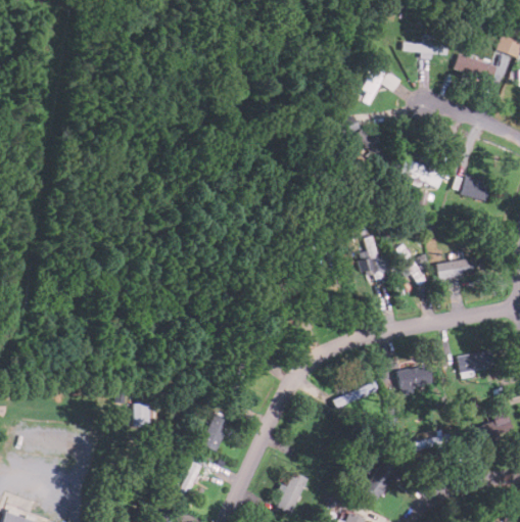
[(516,57),(519,51),(519,44),(503,36),(497,49),(516,57)]
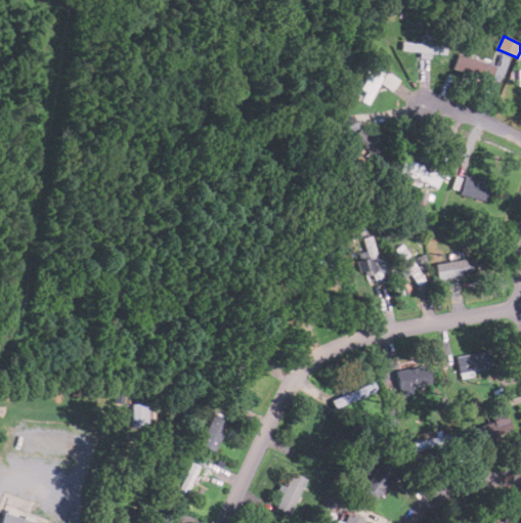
[(439,48),(439,38),(424,37),(424,42),(403,41),(403,52),(446,54),(446,49),(439,48)]
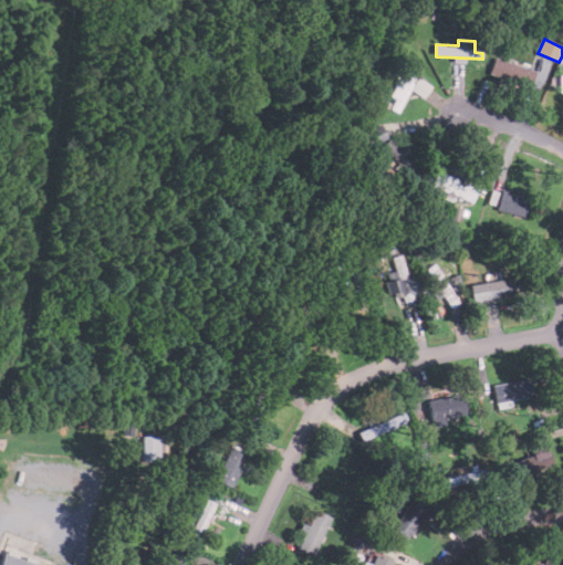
[(531,90),(537,73),(497,59),(491,75),(531,90)]
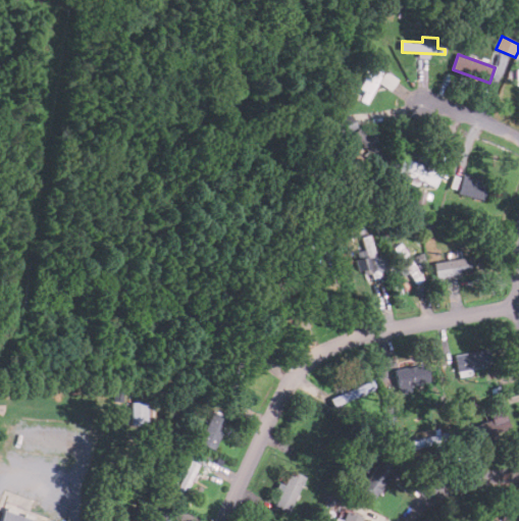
[(395,90),(399,77),(374,68),(361,101),(370,104),(377,84),(395,90)]
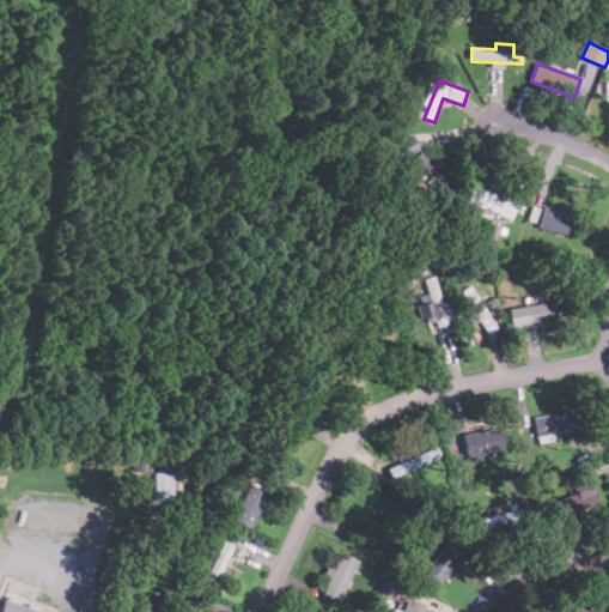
[(403,159),(420,151),(414,138),(397,145),(403,159)]
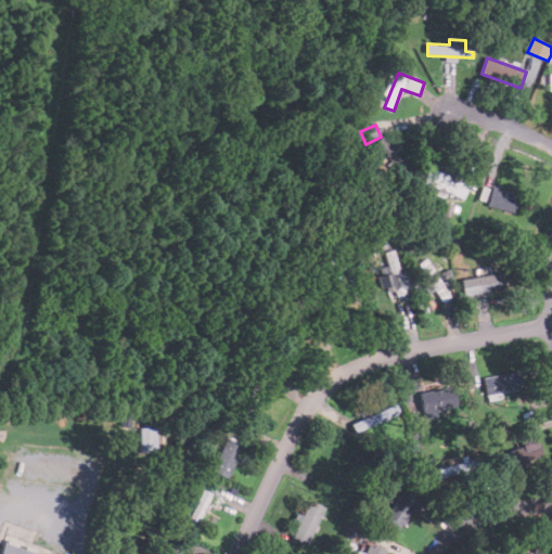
[(385,136),(372,149),(403,178),(415,164),(385,136)]
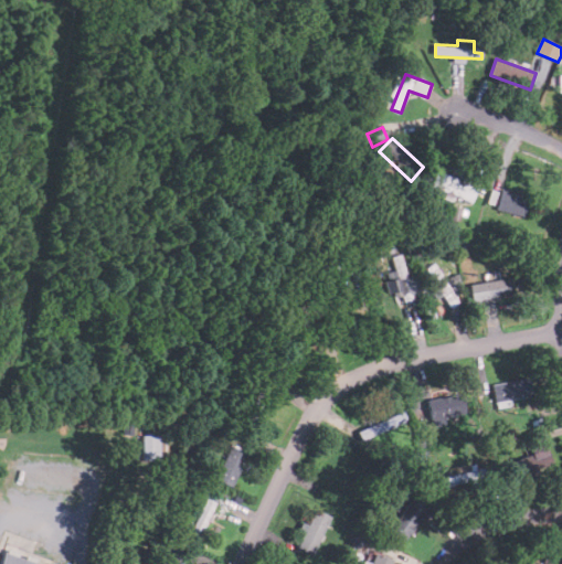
[(472,203),(477,188),(447,176),(442,190),(472,203)]
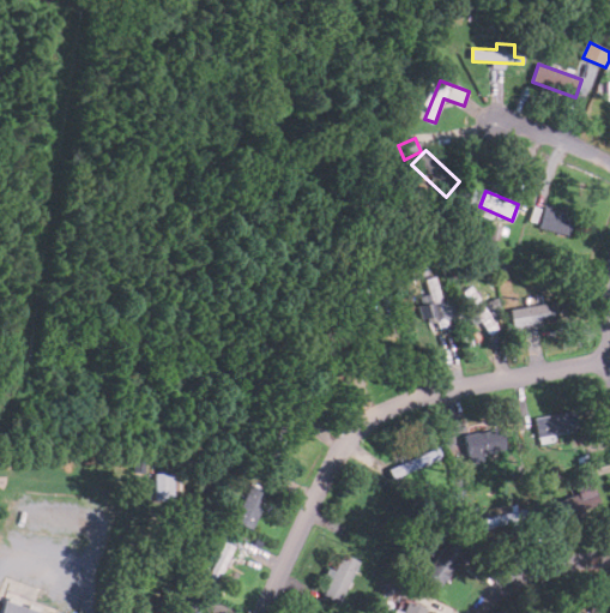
[(569,235),(575,214),(545,206),(539,228),(569,235)]
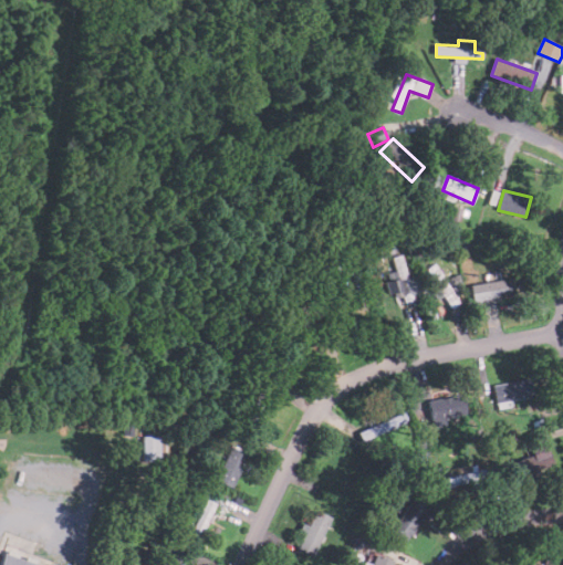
[(392,258),(394,303),(410,302),(407,257),(392,258)]
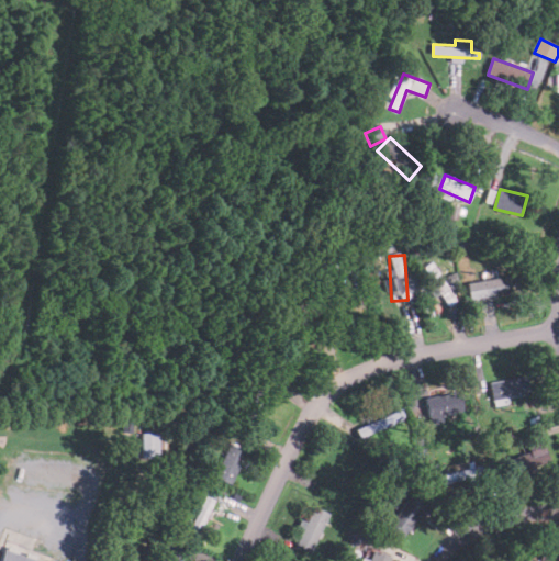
[(425,270),(451,306),(458,302),(433,265),(425,270)]
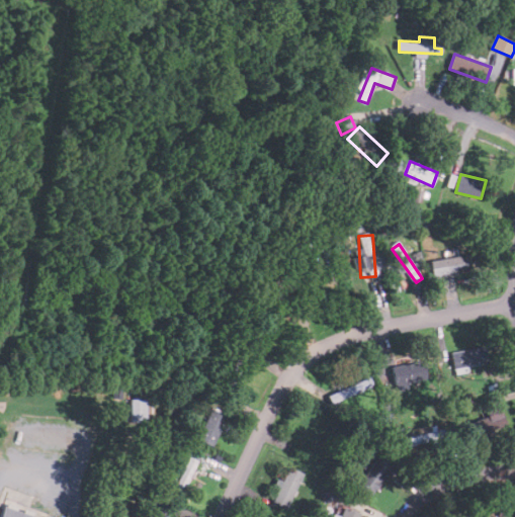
[(432,275),(471,271),(470,257),(431,260),(432,275)]
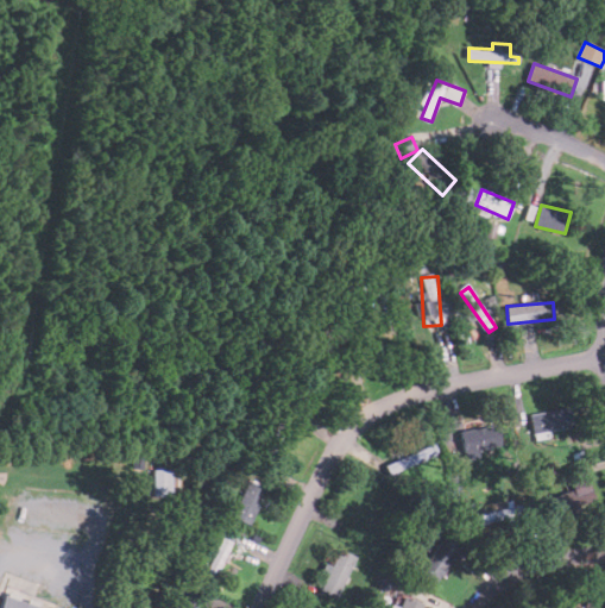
[(533,414),(536,436),(577,427),(572,407),(533,414)]
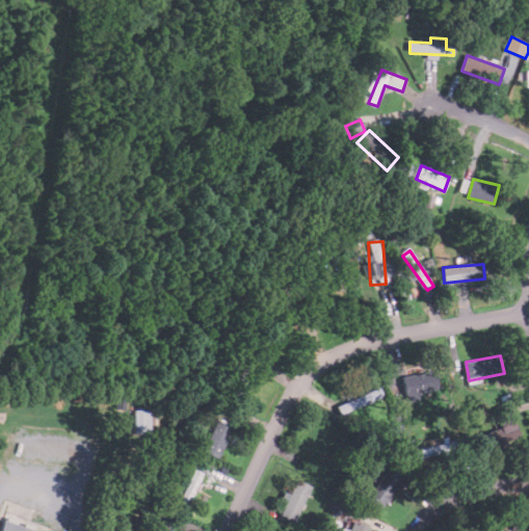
[(438,389),(434,372),(402,378),(405,395),(438,389)]
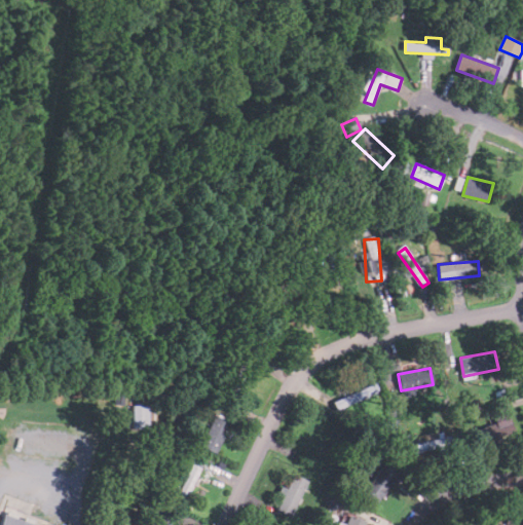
[(380,392),(377,383),(335,403),(339,411),(380,392)]
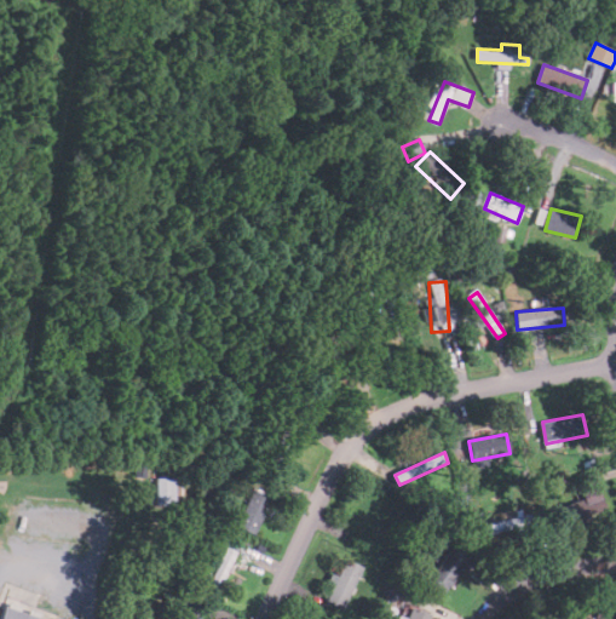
[(577,488),(597,482),(593,470),(574,476),(577,488)]
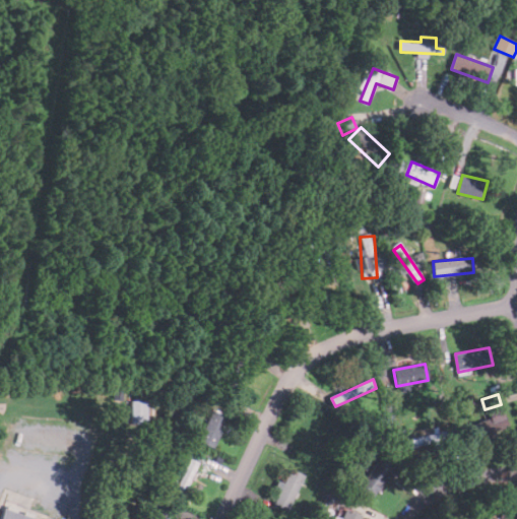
[(133,401),(134,424),(149,424),(148,401),(133,401)]
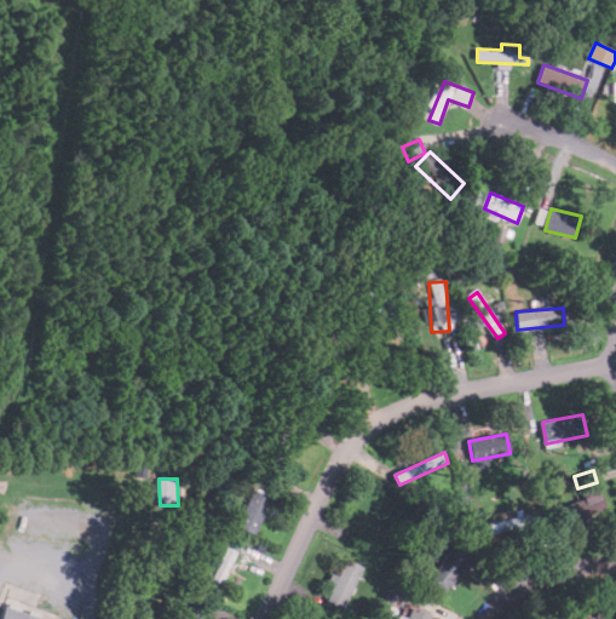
[(557,508),(563,529),(606,517),(598,488),(580,493),(581,500),(557,508)]
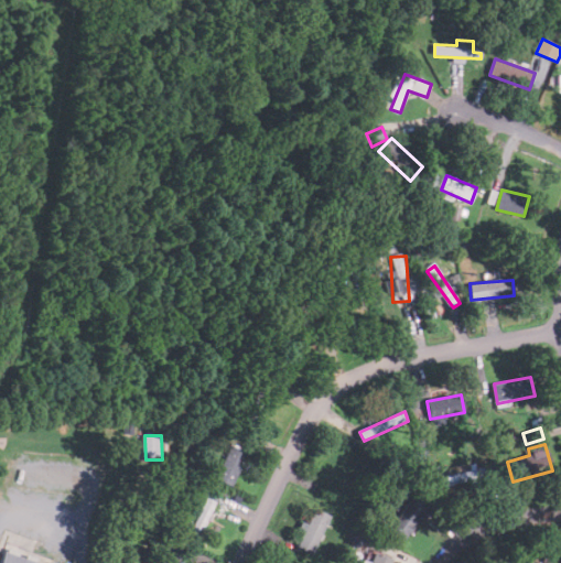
[(217,479),(233,487),(248,453),(233,445),(217,479)]
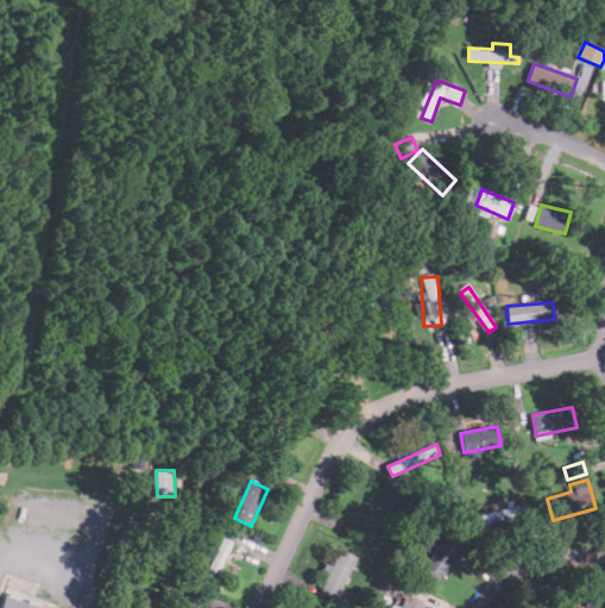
[(366,532),(385,493),(367,484),(348,524),(366,532)]
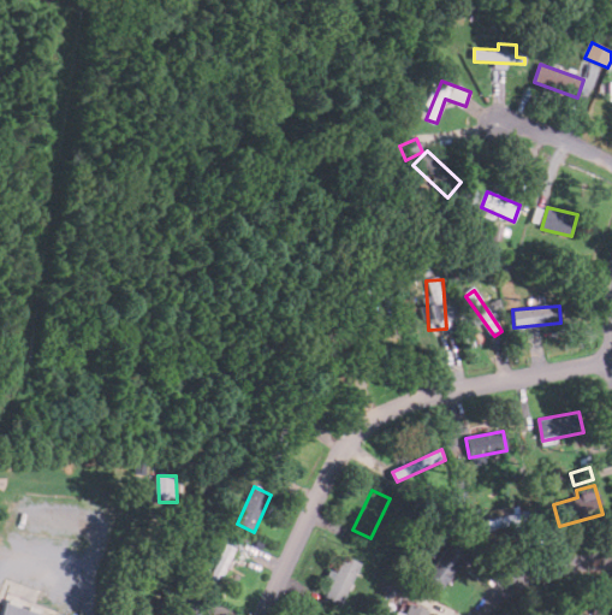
[(482,521),(483,533),(533,522),(529,510),(482,521)]
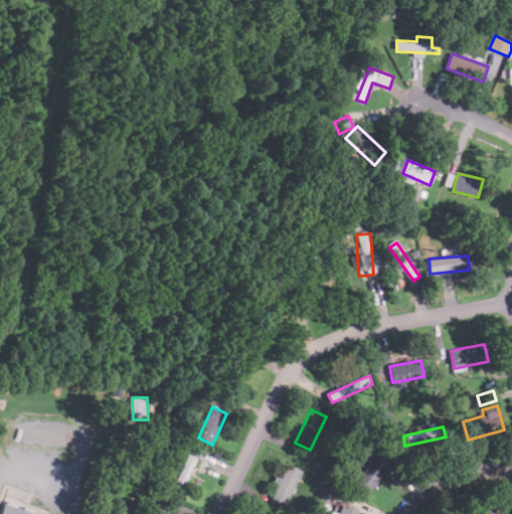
[(395,460),(382,449),(352,487),(366,497),(395,460)]
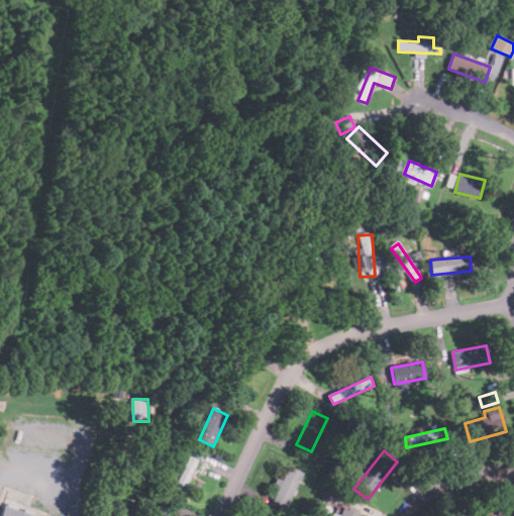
[(198,459),(189,456),(178,491),(188,494),(198,459)]
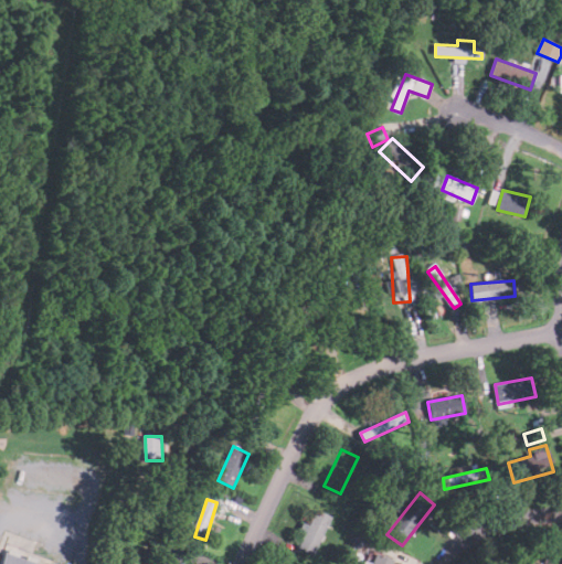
[(315,555),(336,519),(319,510),(299,546),(315,555)]
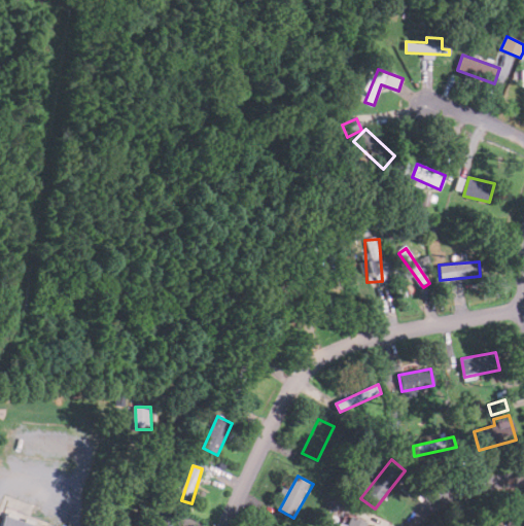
[(352,515),(348,525),(368,525),(370,521),(352,515)]
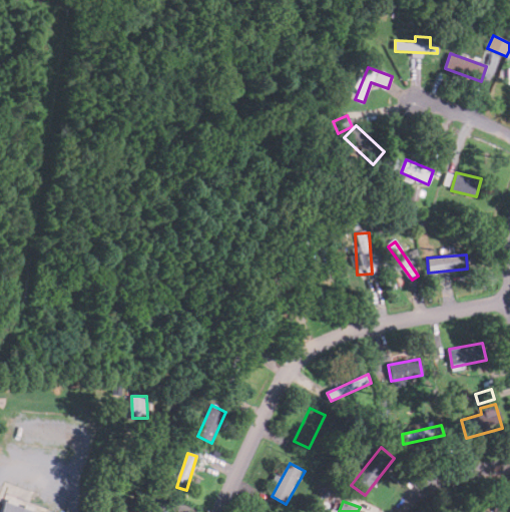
[(37,511),(2,502),(0,509),(0,511),(37,511)]
